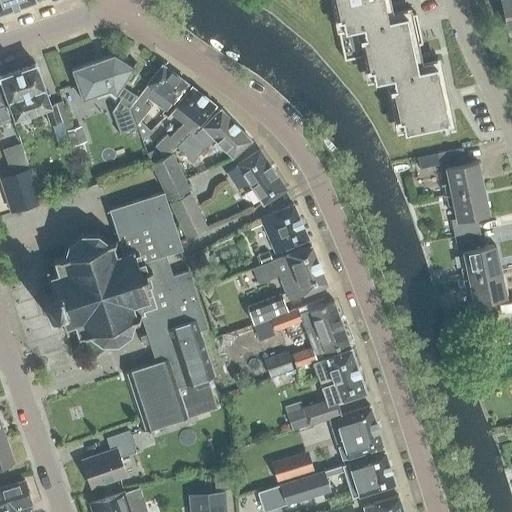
[(0,0),(0,14),(35,2),(34,0),(0,0)]
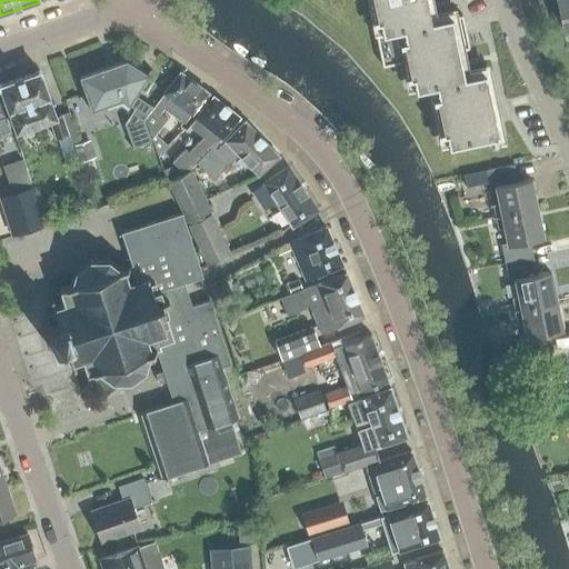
[(443,135),(446,148),(496,137),(482,73),(461,78),(456,50),(468,48),(461,15),(430,21),(425,0),(368,0),(372,23),(379,21),(381,32),(375,33),(381,66),(402,62),(406,79),(412,78),(415,91),(433,87),(436,97),(429,99),(437,136),(443,135)]
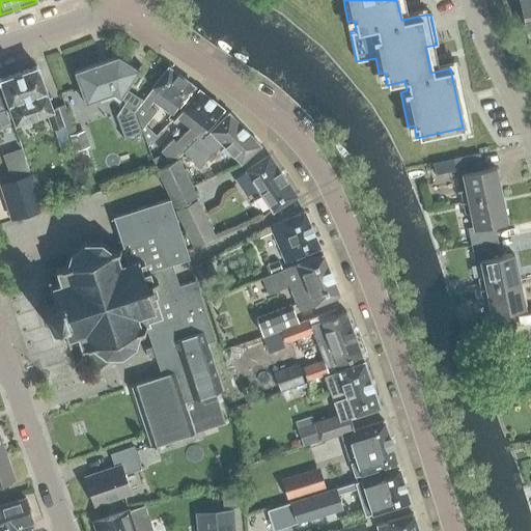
[(530,0),(518,0),(525,31),(530,29),(530,0)]
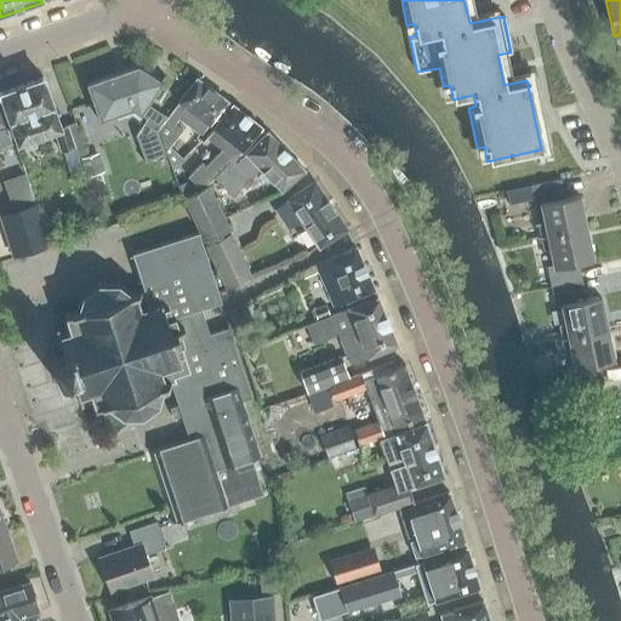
[(85,84),(98,121),(131,109),(140,115),(140,114),(147,104),(161,81),(137,66),(85,84)]
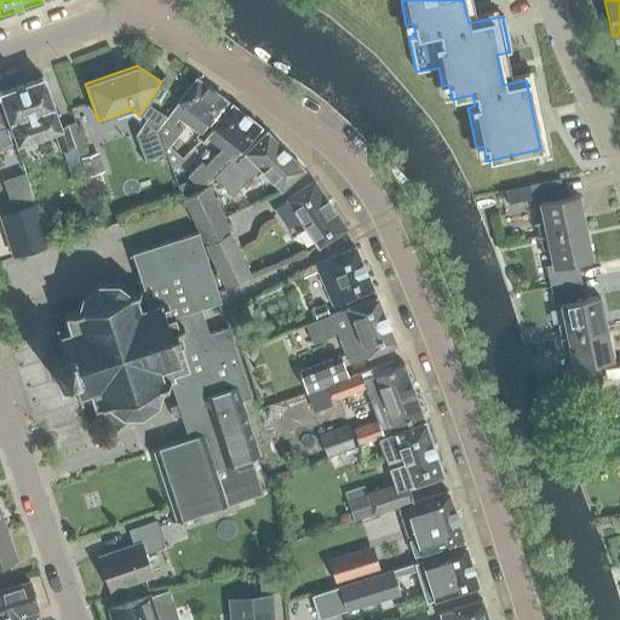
[(61,151),(64,150),(74,148),(65,125),(59,127),(42,78),(0,92),(0,98),(16,143),(53,130),(61,151)]
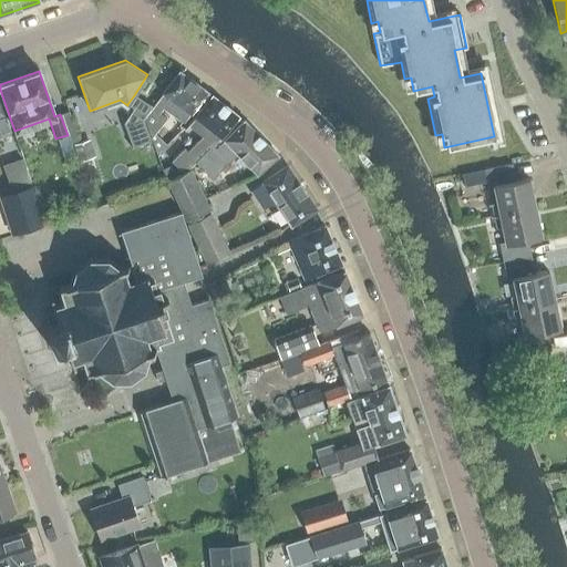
[(178,72),(162,93),(163,94),(144,119),(151,137),(166,119),(158,113),(163,107),(183,123),(189,113),(191,114),(206,93),(178,72)]
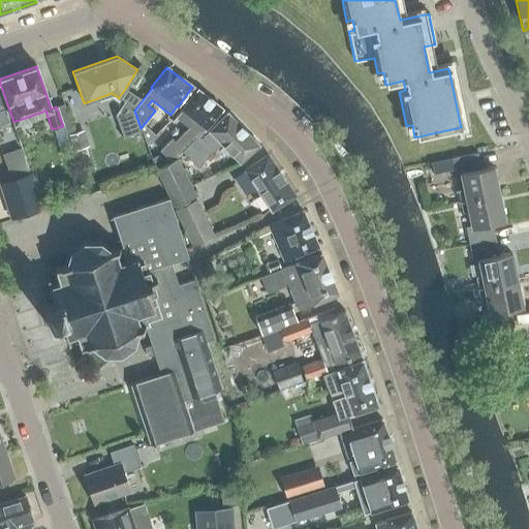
[(141,99),(125,89),(119,97),(124,101),(115,115),(124,138),(141,131),(132,112),(141,99)]
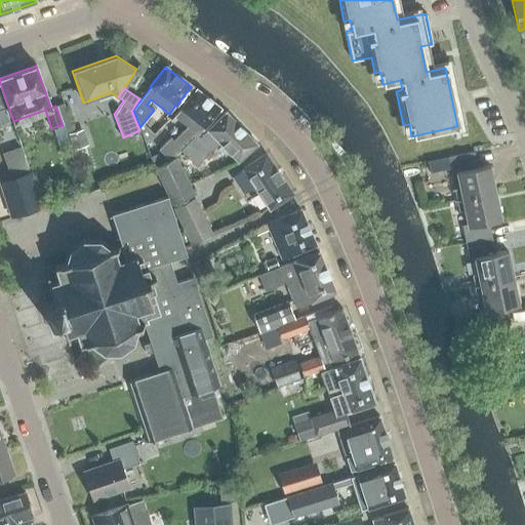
[(172,157),(179,151),(203,127),(204,127),(205,127),(219,108),(196,89),(180,109),(174,117),(188,127),(165,150),(172,157)]
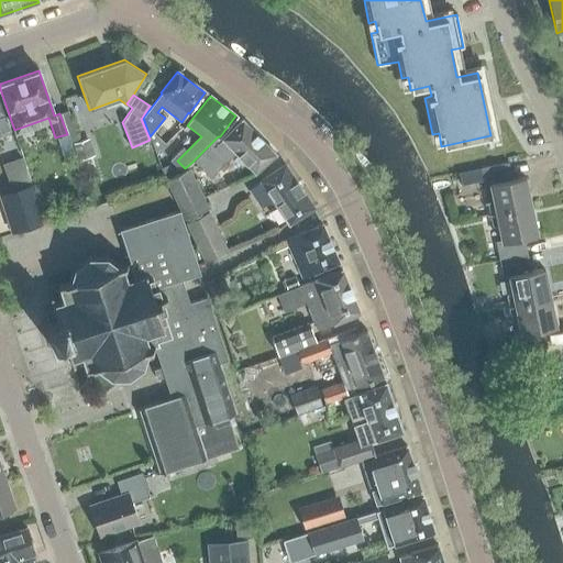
[(0,132),(9,129),(0,103),(0,132)]
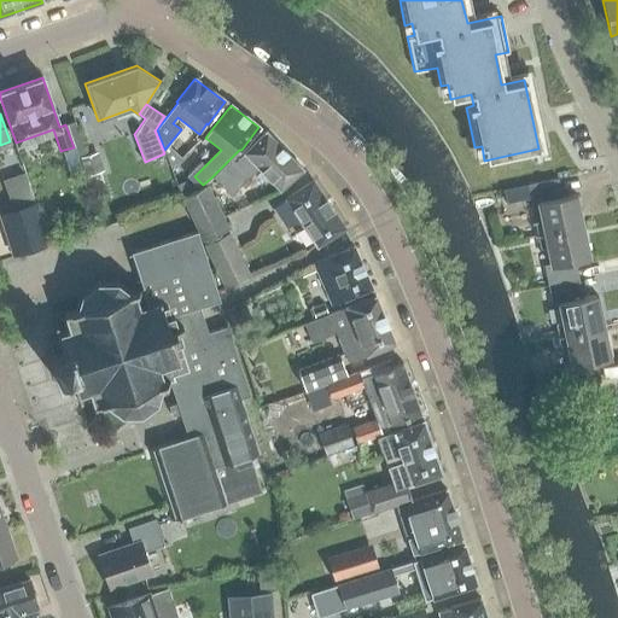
[(239,150),(211,178),(229,196),(258,169),(279,191),(302,170),(266,133),(244,153),(242,150),(240,150),(239,150)]
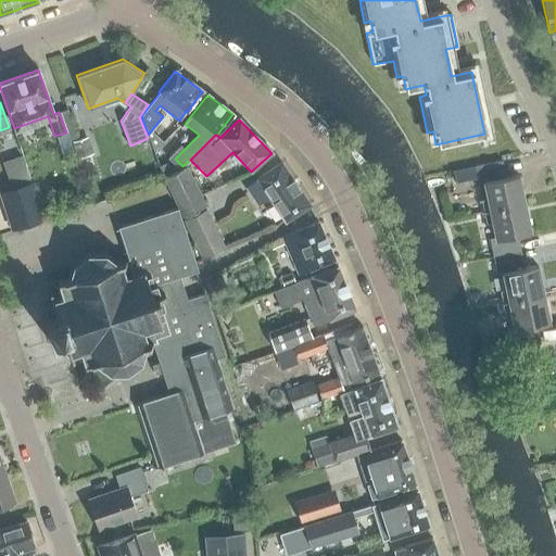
[(73,152),(66,133),(58,135),(64,155),(73,152)]
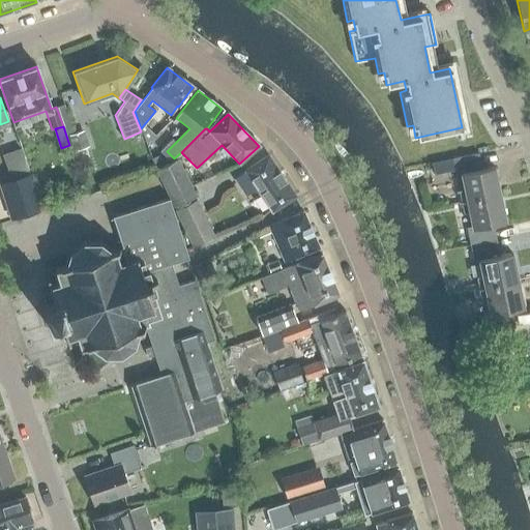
[(145,127),(142,131),(146,145),(154,137),(145,127)]
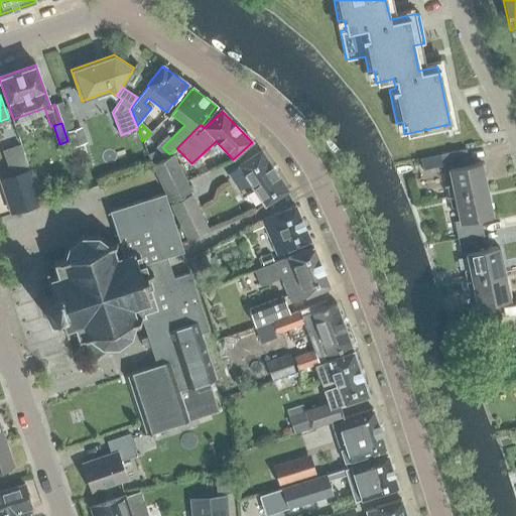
[(67,132),(72,147),(84,143),(79,128),(67,132)]
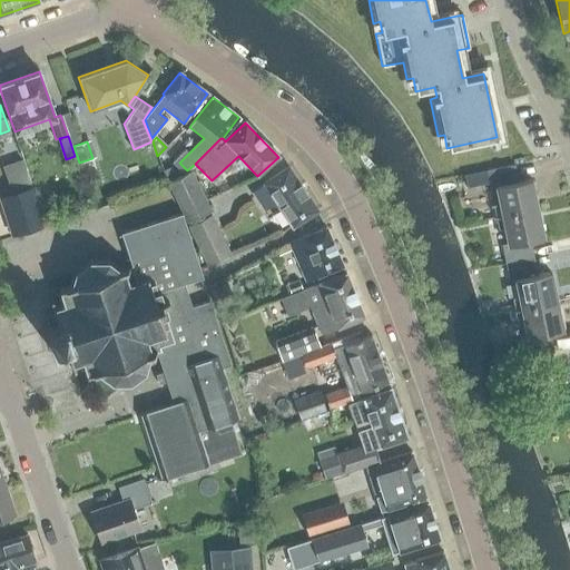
[(493,206),(495,217),(537,208),(531,179),(518,183),(514,165),(485,170),(490,189),(495,188),(499,205),(493,206)]
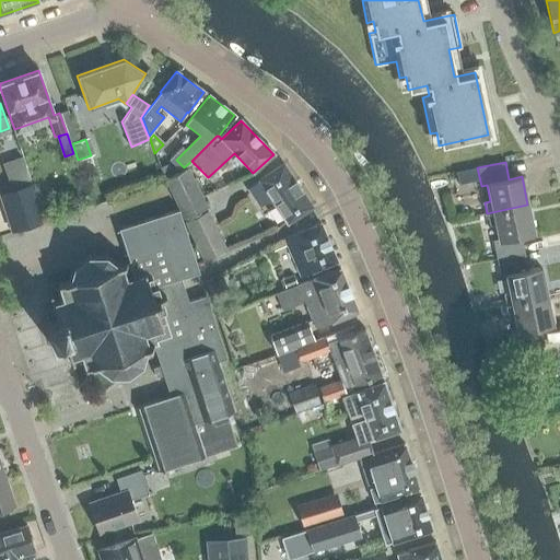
[(283,164),(258,181),(258,182),(247,189),(259,208),(270,199),(287,223),(312,207),(283,164)]
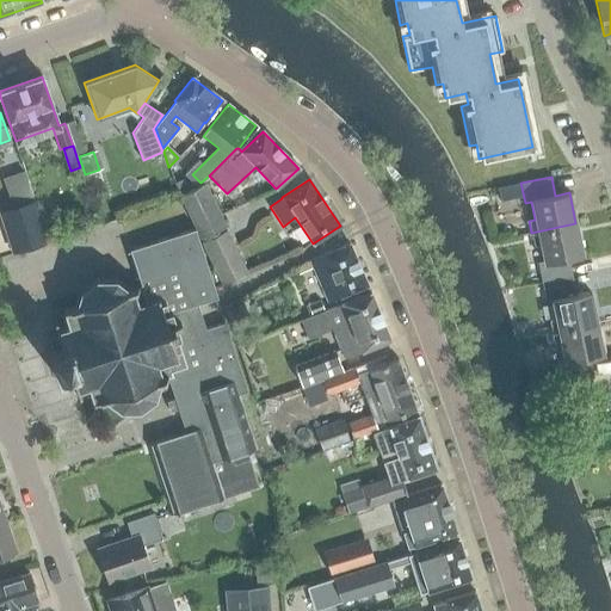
[(179,196),(199,239),(226,226),(204,183),(179,196)]
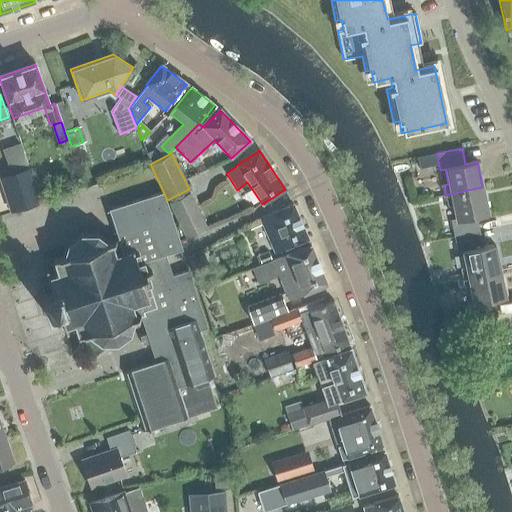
[(0,178),(11,211),(40,202),(30,169),(0,178)]
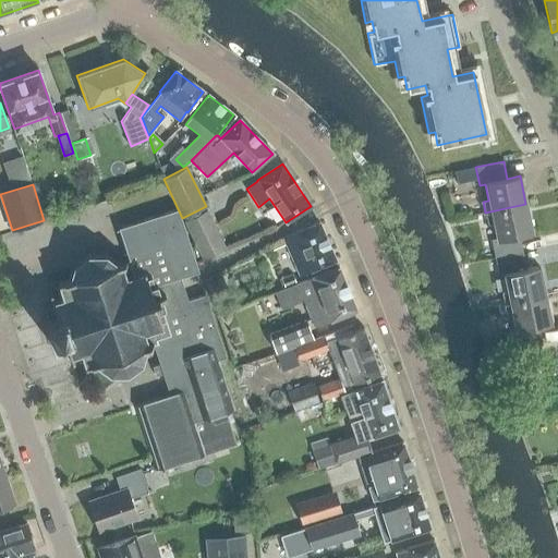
[(490,240),(495,258),(522,253),(519,235),(532,232),(525,204),(485,213),(487,223),(493,222),(496,239),(490,240)]
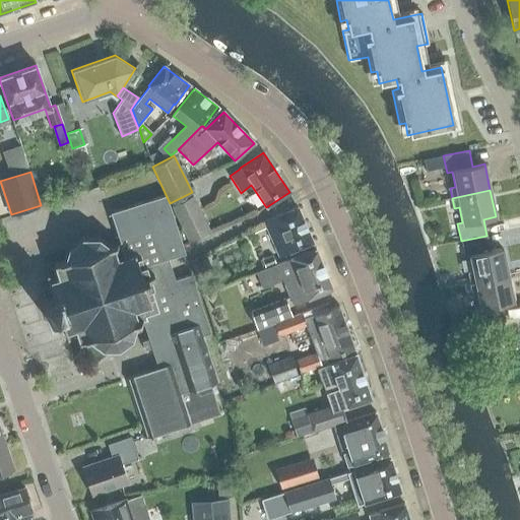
[(152,348),(157,368),(124,378),(143,439),(219,414),(212,391),(216,390),(214,382),(216,382),(201,336),(209,333),(191,274),(174,280),(167,259),(185,253),(166,194),(110,213),(120,243),(111,246),(98,237),(81,237),(67,247),(63,261),(53,264),(57,277),(50,279),(48,271),(44,272),(49,286),(41,288),(44,299),(40,300),(46,321),(51,320),(54,330),(62,327),(67,341),(70,340),(67,332),(74,329),(78,342),(88,339),(101,348),(118,348),(131,338),(135,324),(143,321),(149,340),(141,342),(144,351),(152,348)]
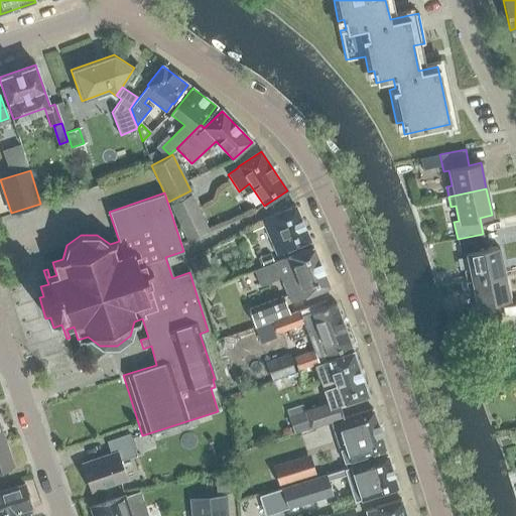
[(209,230),(192,196),(170,206),(187,240),(209,230)]
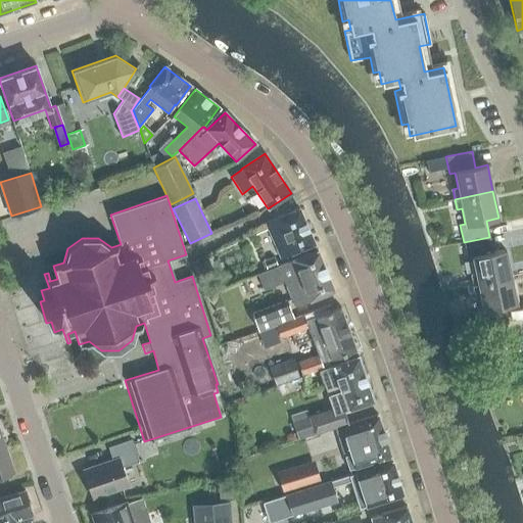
[(265,223),(280,258),(314,244),(298,208),(265,223)]
